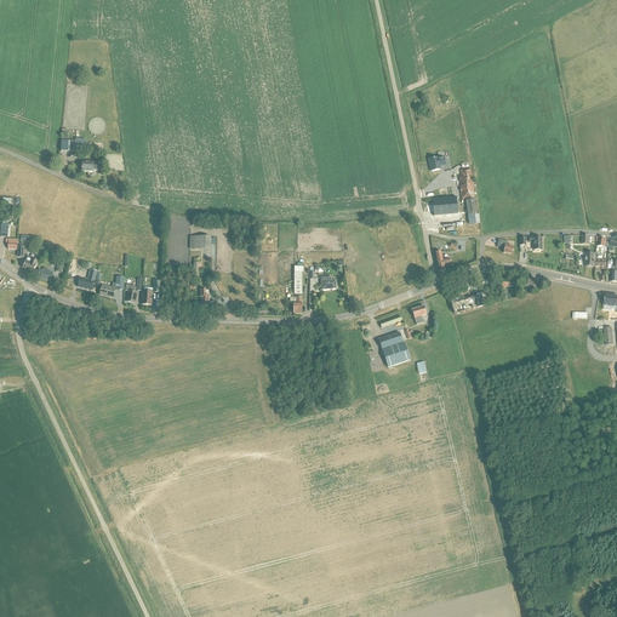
[(81,136),(75,136),(75,138),(58,138),(57,148),(76,149),(76,144),(81,146),(81,136)]
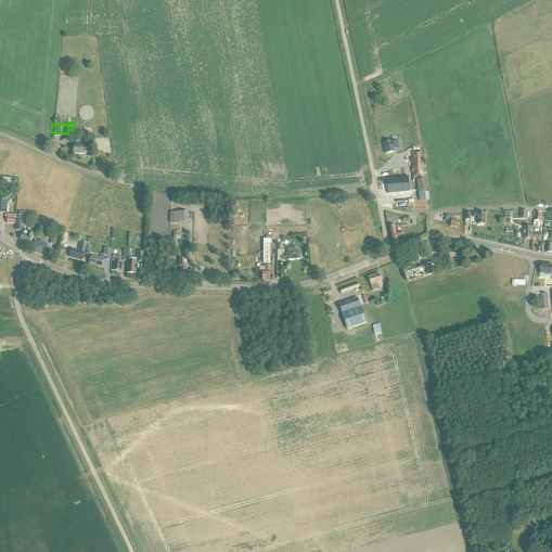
[(389,139),(381,141),(383,151),(390,150),(390,148),(395,146),(394,139),(389,140),(389,139)]
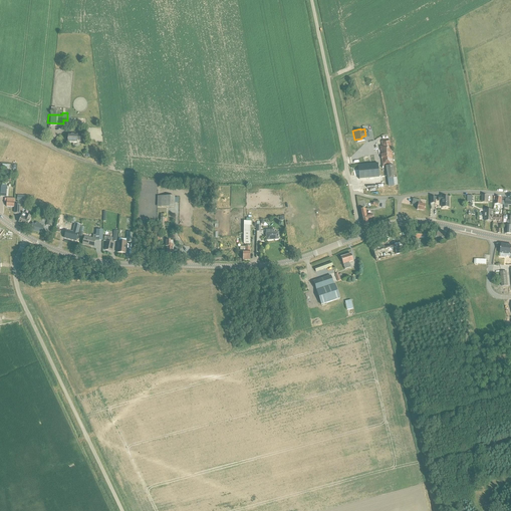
[(78,139),(78,134),(74,133),(74,132),(65,132),(65,140),(74,140),(74,139),(78,139)]
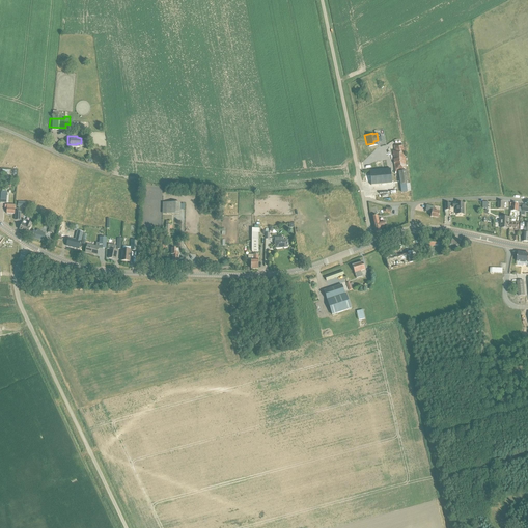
[(392,170),(395,169),(398,189),(408,188),(407,179),(405,181),(403,167),(399,141),(391,143),(391,148),(389,148),(392,170)]
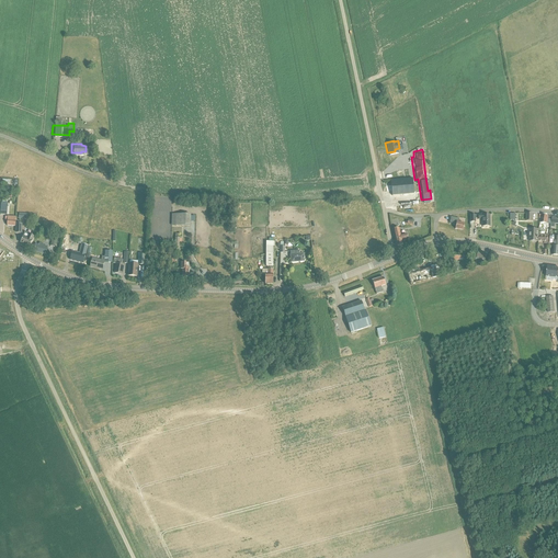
[(387,178),(388,193),(410,192),(409,175),(387,178)]
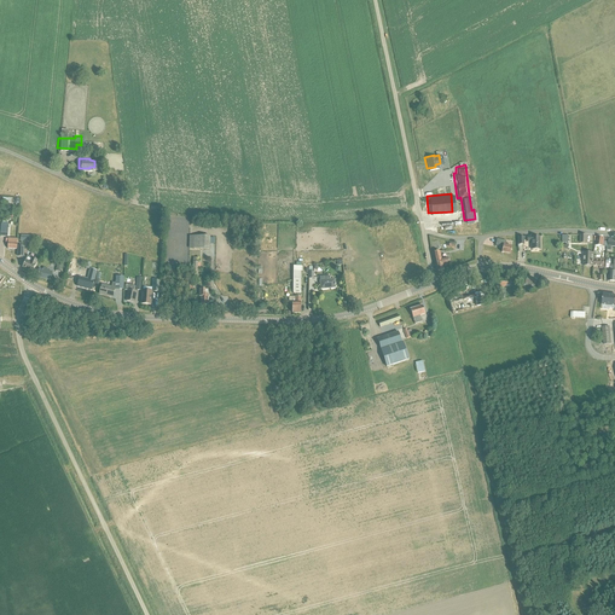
[(528,238),(528,247),(537,245),(537,233),(524,235),(524,238),(528,238)]
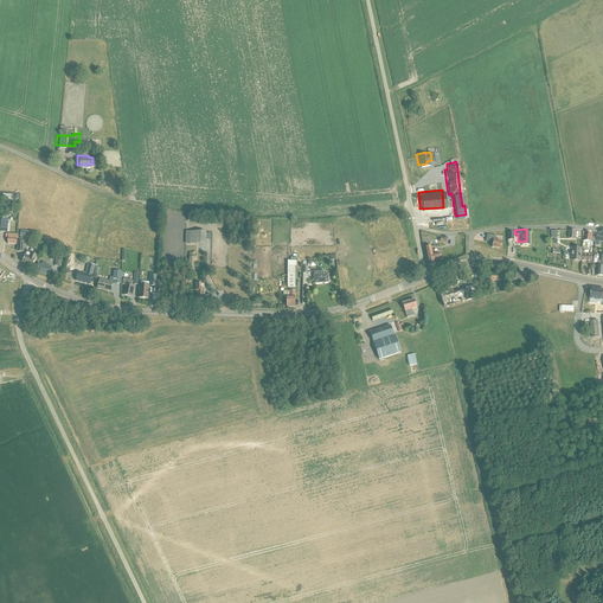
[(592,239),(592,238),(594,231),(582,229),(581,237),(592,239)]
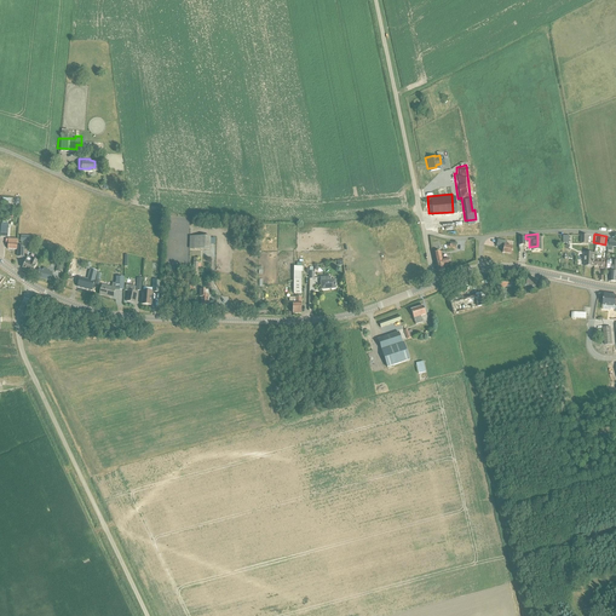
[(190,247),(206,247),(206,235),(191,235),(190,247)]
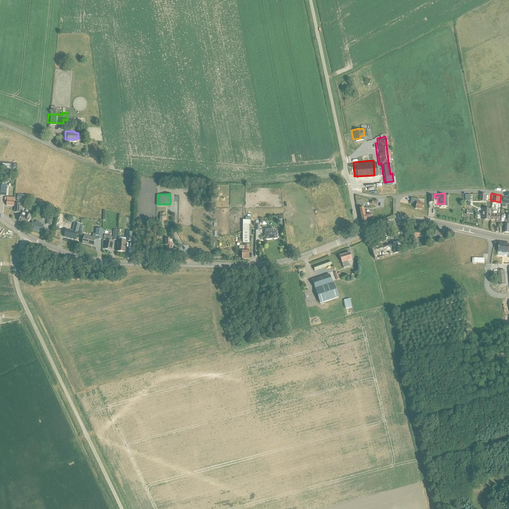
[(1,199),(3,199),(3,203),(11,204),(12,196),(4,195),(2,195),(1,199)]
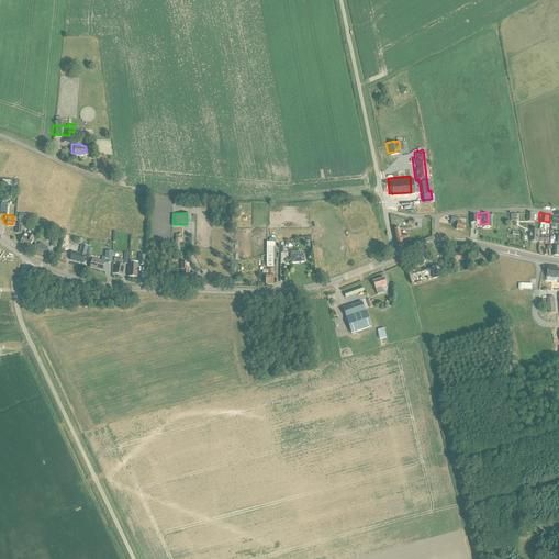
[(453,226),(460,227),(462,221),(456,220),(457,219),(455,217),(453,226)]
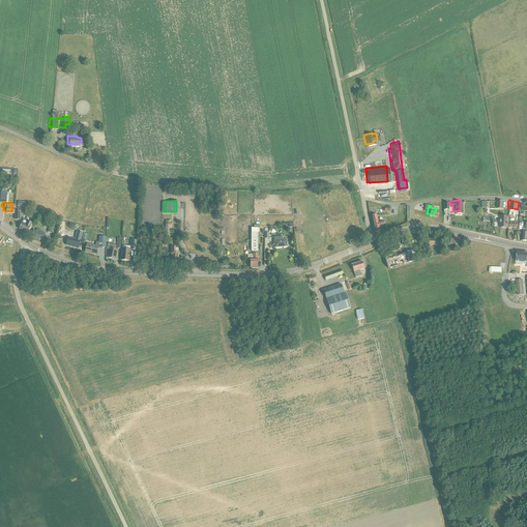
[(376,220),(374,212),(369,213),(370,221),(372,229),(377,228),(376,225),(382,224),(381,218),(376,220)]
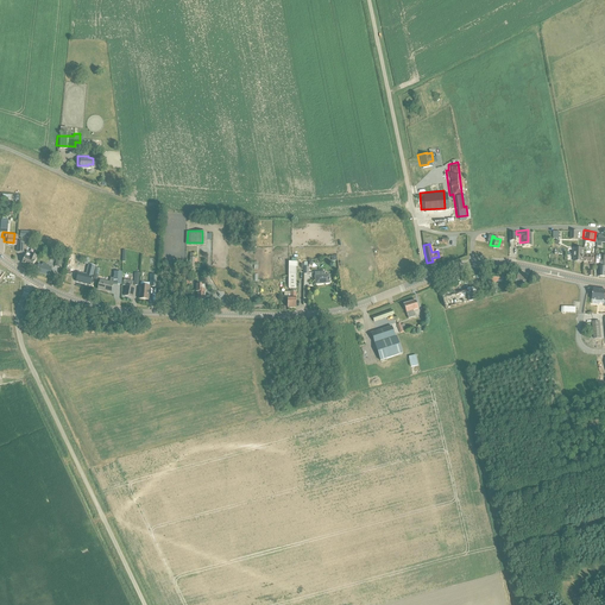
[(571,246),(571,258),(580,259),(580,258),(580,250),(581,246),(577,246),(574,246),(571,246)]
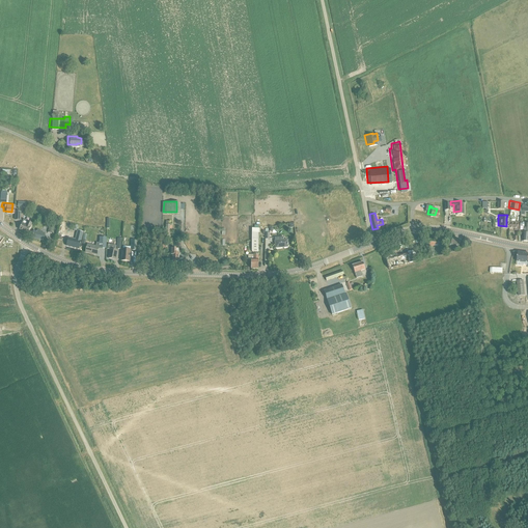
[(19,221),(17,226),(25,230),(29,221),(25,219),(26,219),(21,217),(19,221)]
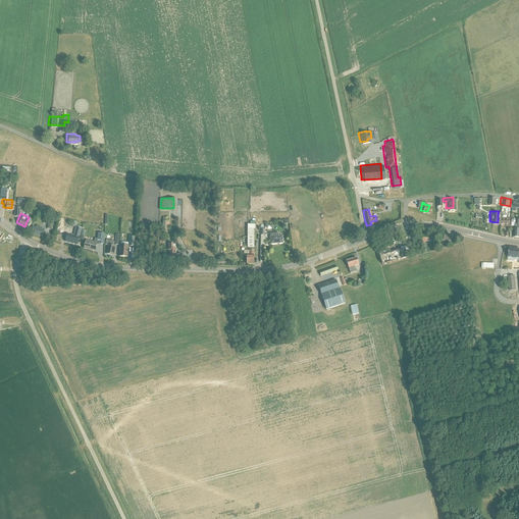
[(498,214),(498,221),(503,222),(503,224),(506,224),(507,215),(504,215),(504,213),(500,213),(500,214),(498,214)]
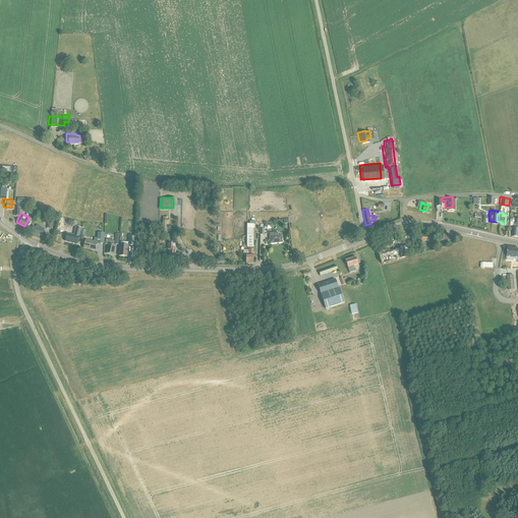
[(29,230),(39,233),(41,227),(36,226),(37,224),(33,223),(33,225),(30,225),(29,230)]
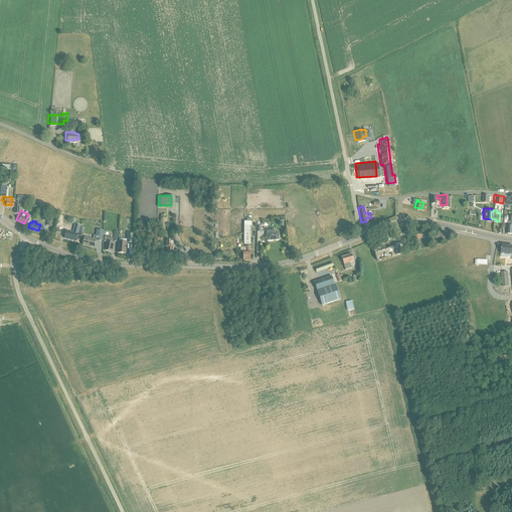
[(62,230),(61,235),(73,238),(77,223),(71,221),(70,229),(64,228),(63,231),(62,230)]
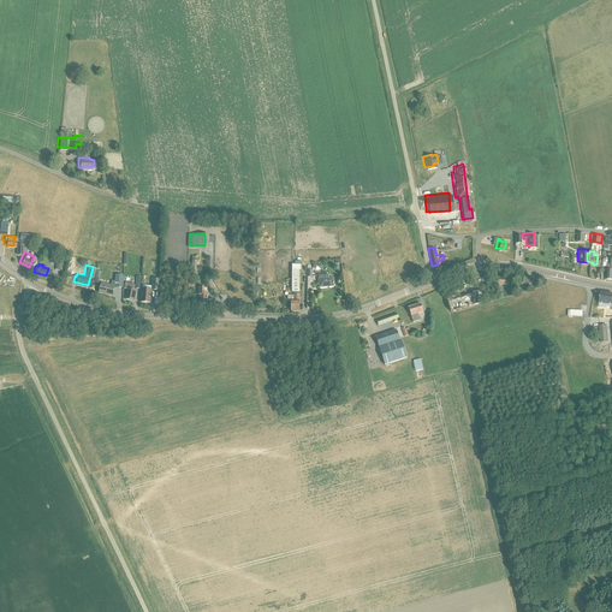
[(315,272),(316,285),(331,284),(330,275),(322,275),(322,272),(315,272)]
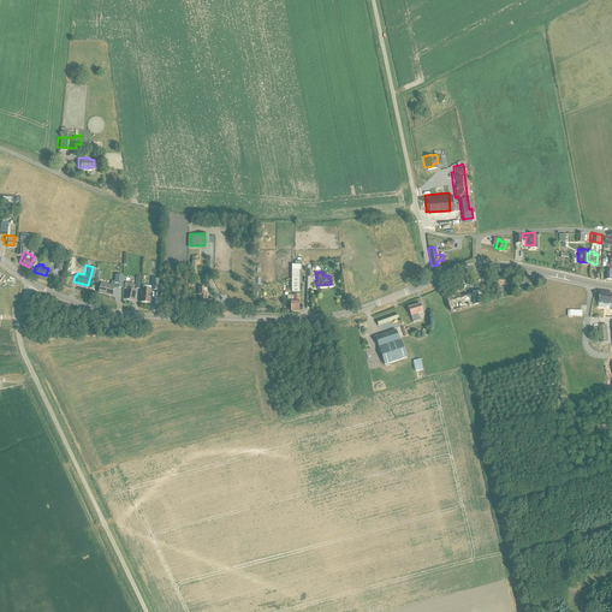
[(518,279),(528,283),(530,274),(521,272),(518,279)]
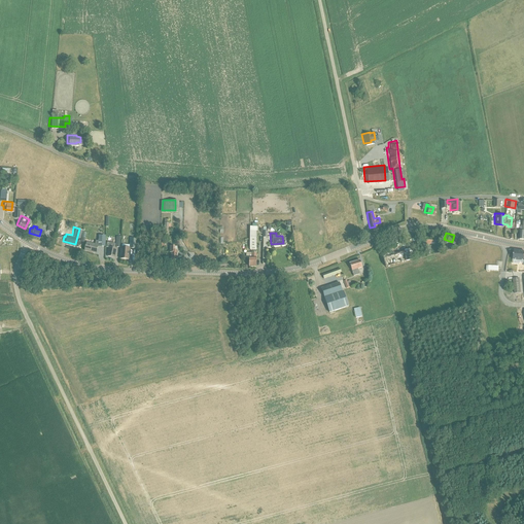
[(104,239),(104,244),(106,245),(104,253),(112,255),(113,250),(112,250),(113,246),(111,246),(112,241),(104,239)]
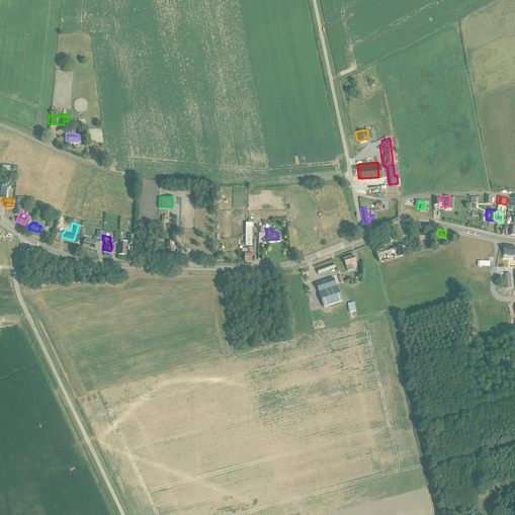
[(80,244),(91,246),(93,239),(82,236),(80,244)]
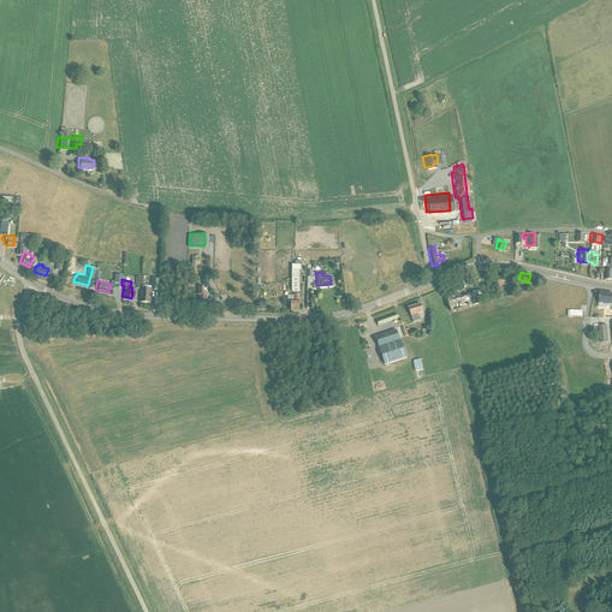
[(137,299),(147,299),(148,286),(138,285),(137,299)]
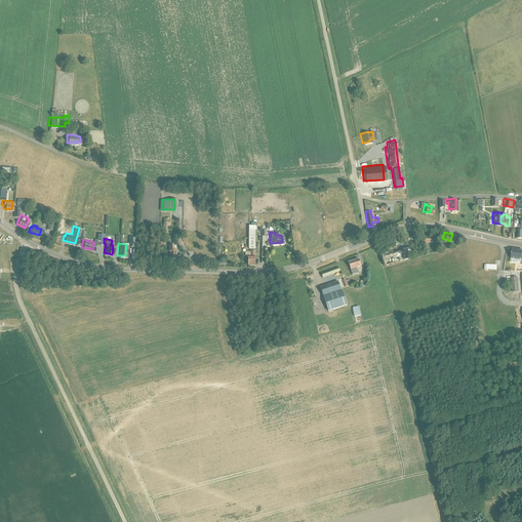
[(404,246),(378,253),(382,264),(407,256),(404,246)]
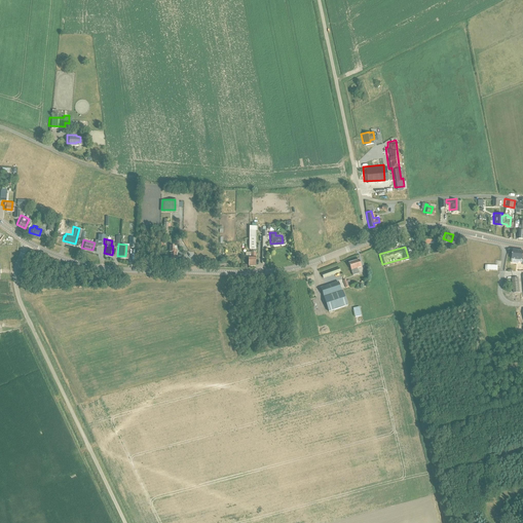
[(509,259),(509,260),(516,261),(516,260),(516,257),(520,258),(520,262),(522,261),(522,255),(522,254),(521,254),(522,249),(511,247),(510,256),(509,259)]
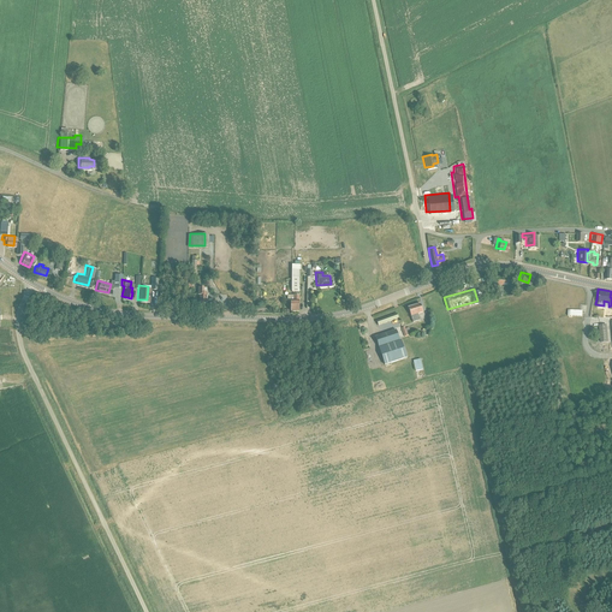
[(284,298),(287,298),(287,308),(296,308),(296,292),(285,292),(284,298)]
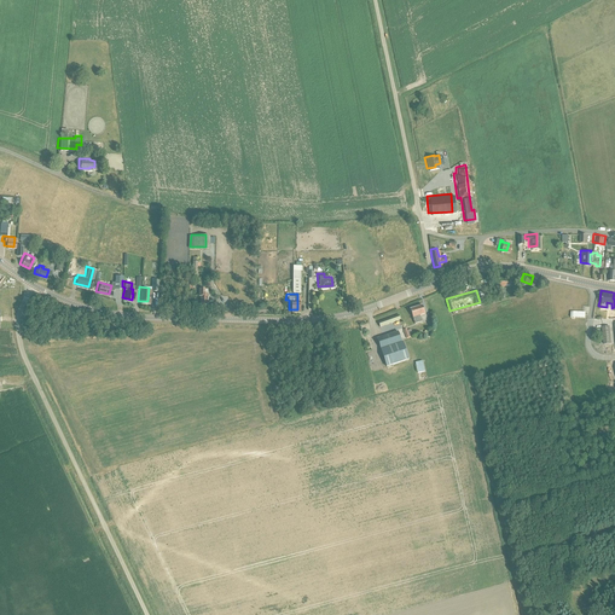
[(417,312),(421,309),(418,301),(406,305),(411,320),(418,317),(417,312)]
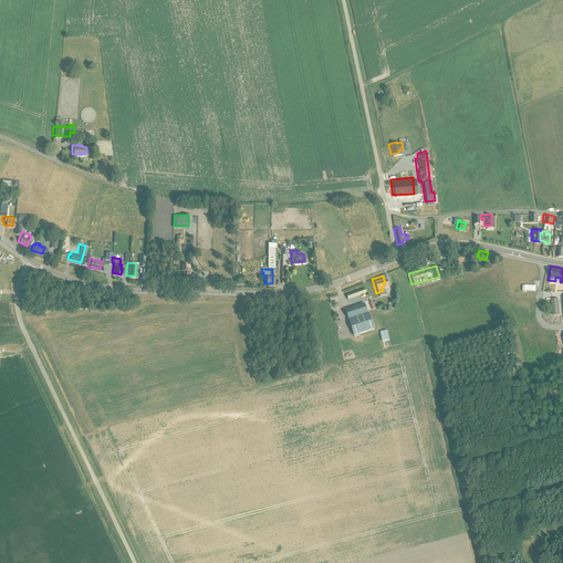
[(362,285),(343,292),(345,296),(364,290),(362,285)]
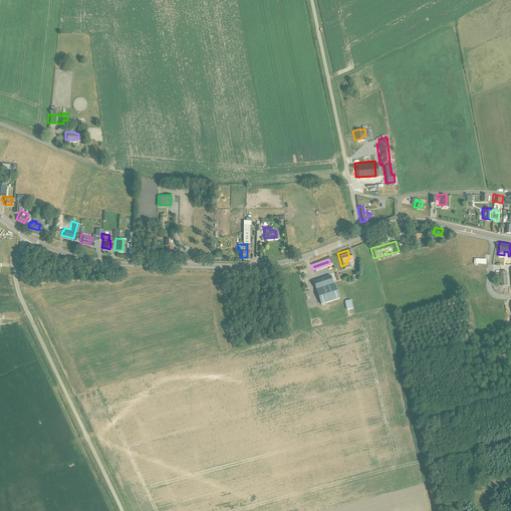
[(504,268),(497,269),(499,283),(505,283),(504,268)]
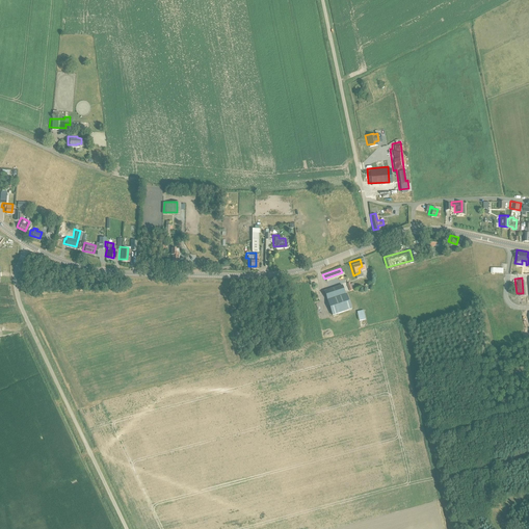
[(321,288),(323,296),(329,313),(329,314),(334,313),(333,312),(351,307),(346,290),(345,291),(342,282),(321,288)]
